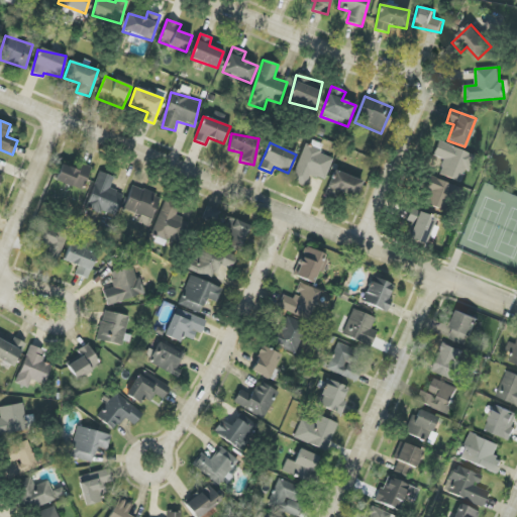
[(438,176),(460,182),(464,171),(468,172),(474,153),(437,142),(433,157),(443,160),(438,176)]
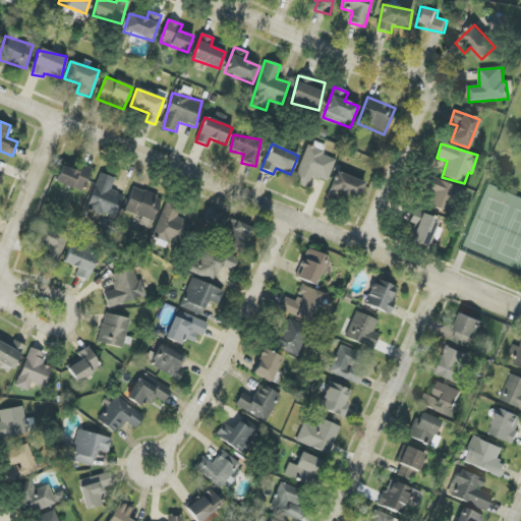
[(335,160),(323,156),(325,152),(306,146),(294,183),(307,187),(311,176),(328,182),(335,160)]
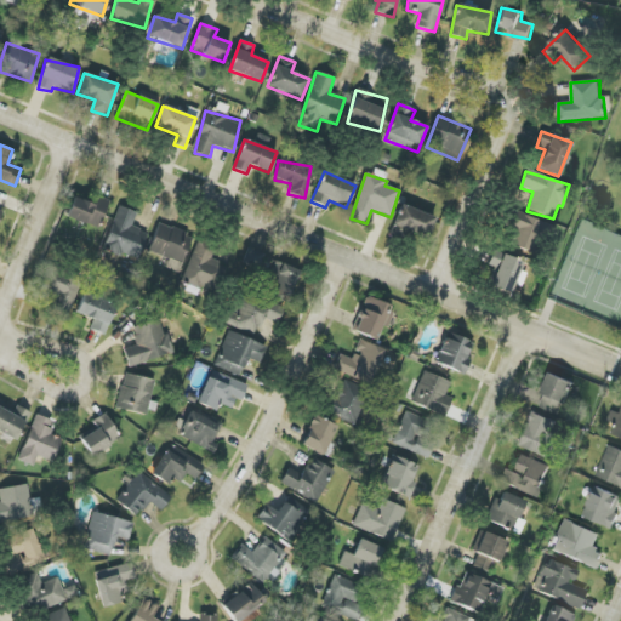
[(100,228),(108,200),(97,197),(95,204),(73,198),(66,217),(100,228)]
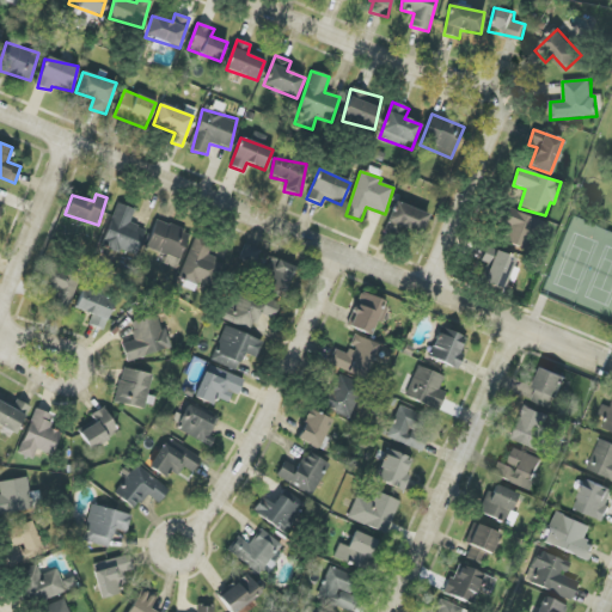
[(102,245),(135,258),(146,230),(129,224),(135,209),(117,203),(102,245)]
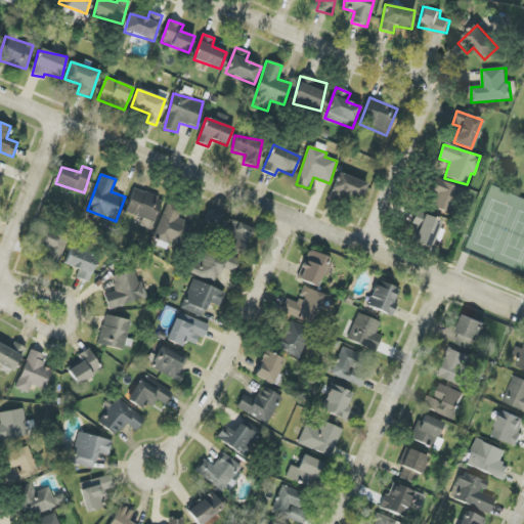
[(331,199),(340,201),(342,195),(361,201),(366,182),(338,174),(331,199)]
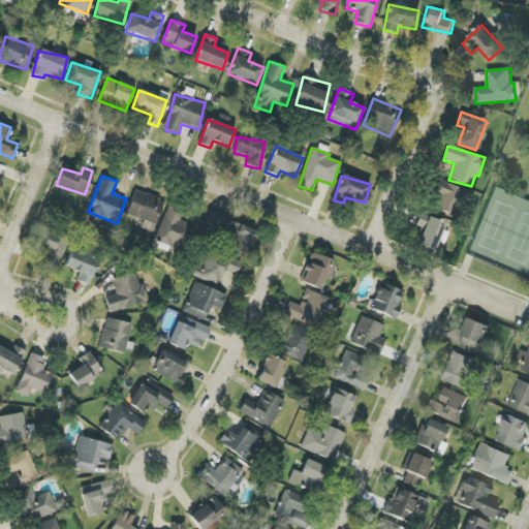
[(434,208),(454,217),(465,191),(445,183),(434,208)]
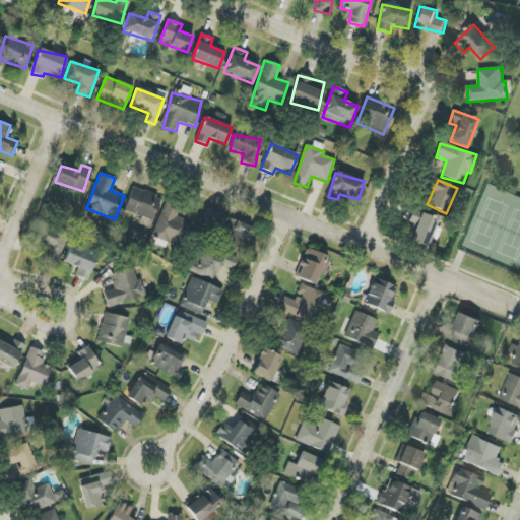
[(125,211),(153,220),(160,196),(132,187),(125,211)]
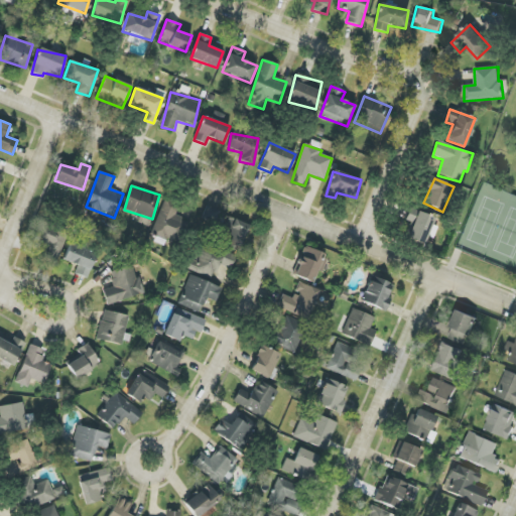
[(179,242),(184,219),(174,217),(177,204),(161,201),(152,236),(179,242)]
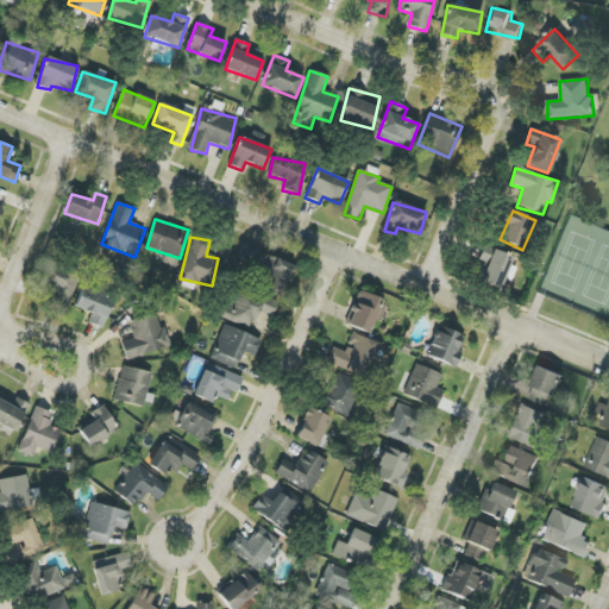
[(259,250),(244,243),(237,258),(252,265),(259,250)]
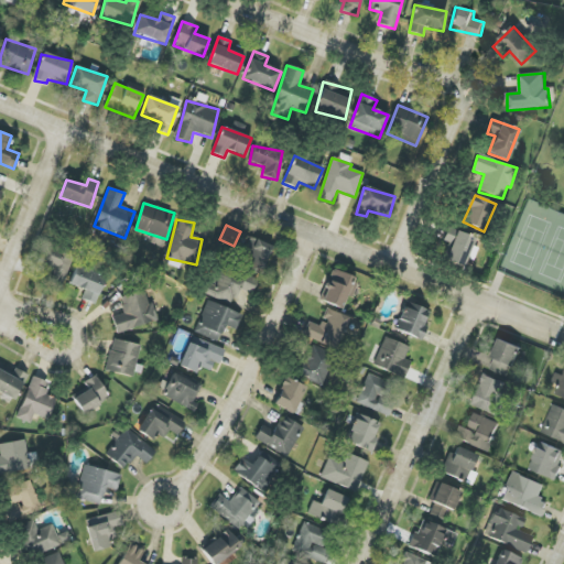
[(443,241),(452,243),(445,261),(464,268),(467,257),(474,259),(477,248),(472,247),(475,237),(447,228),(443,241)]
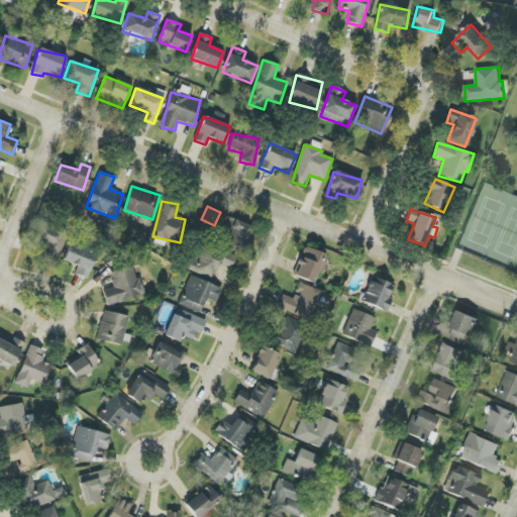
[(249,225),(228,218),(218,246),(200,240),(194,261),(189,259),(185,269),(214,279),(218,265),(231,270),(237,253),(239,254),(249,225)]
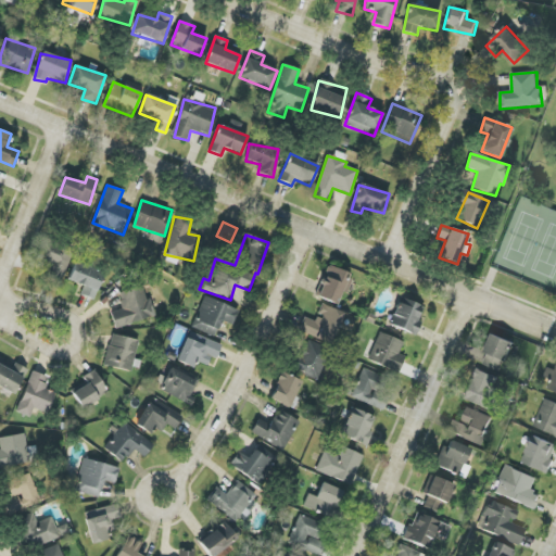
[(50,265),(47,279),(64,283),(73,244),(46,239),(41,263),(50,265)]
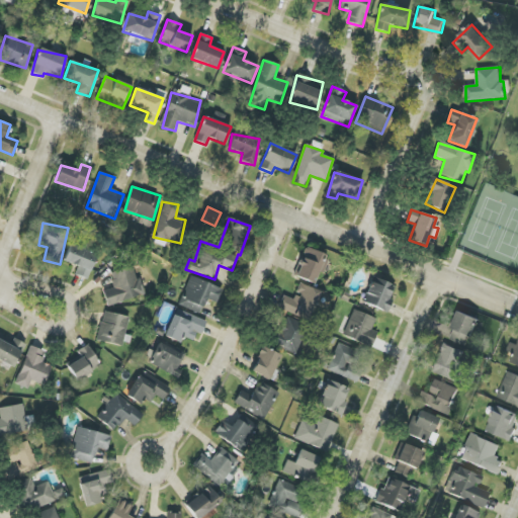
[(86,279),(96,255),(70,244),(63,261),(78,267),(75,274),(86,279)]
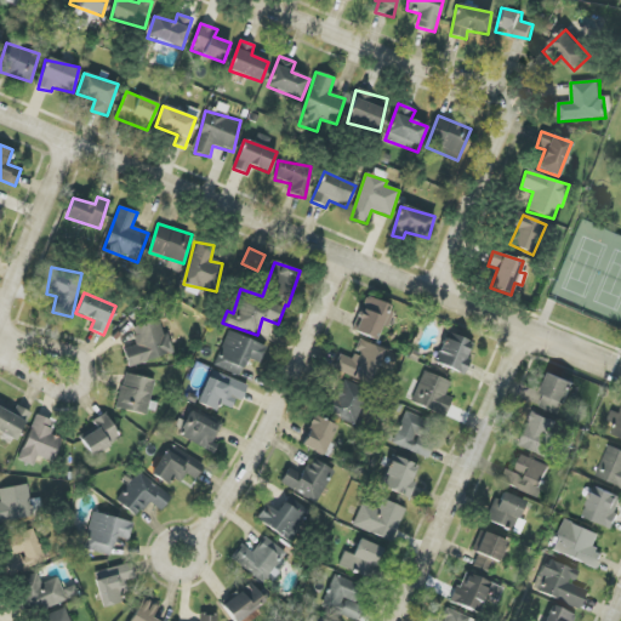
[(375,341),(381,326),(387,329),(396,309),(365,297),(352,332),(375,341)]
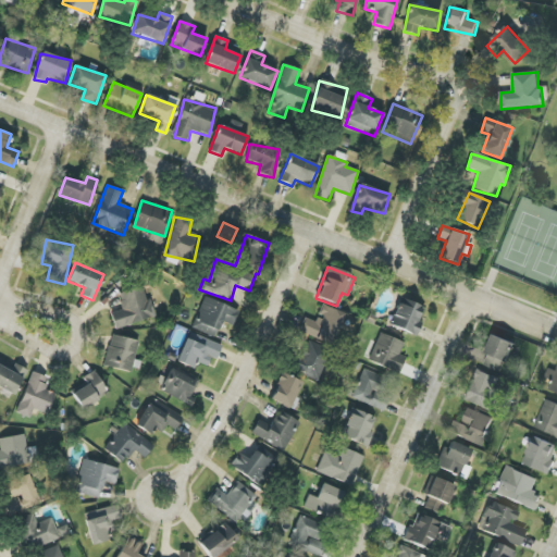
[(144,286),(118,295),(123,310),(110,313),(115,330),(155,317),(144,286)]
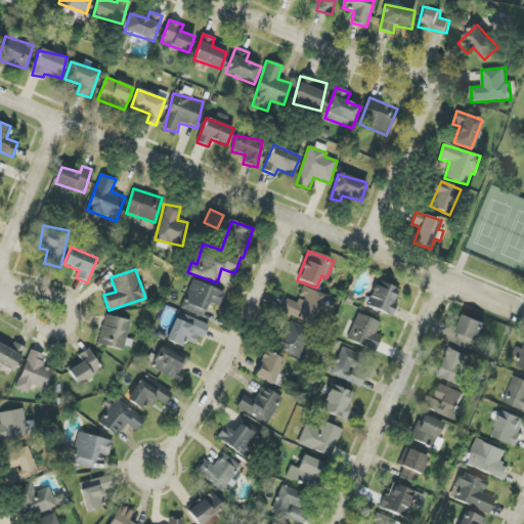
[(219,307),(225,293),(192,279),(180,309),(203,318),(209,302),(219,307)]
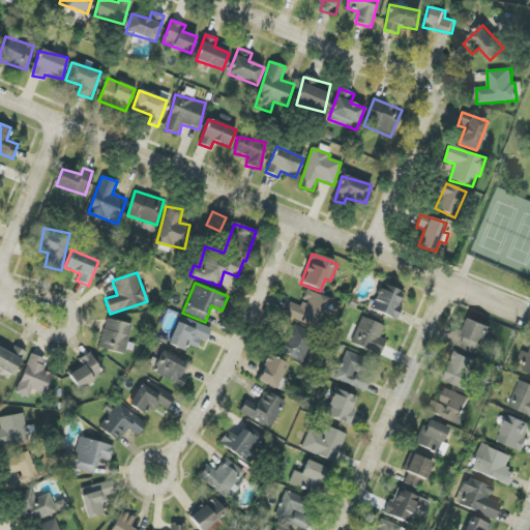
[(406,294),(382,284),(371,308),(394,320),(406,294)]
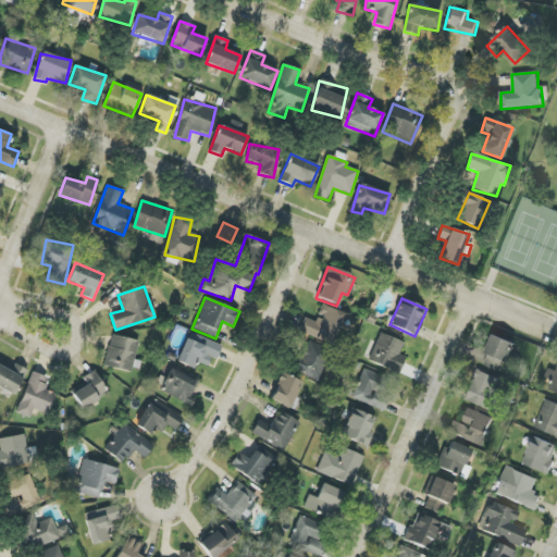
[(305,318),(299,332),(331,346),(344,313),(322,305),(318,314),(319,316),(317,323),(305,318)]
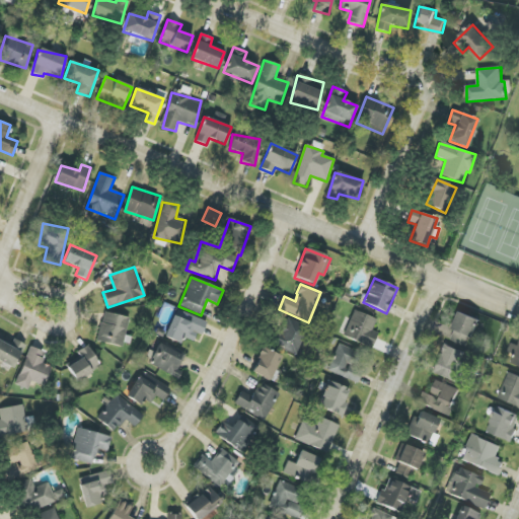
[(197,332),(203,335),(207,320),(173,310),(166,339),(181,343),(183,338),(194,341),(197,332)]
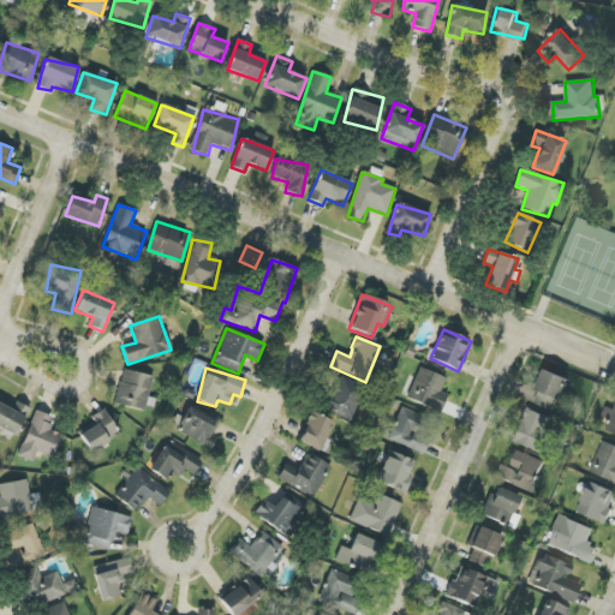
[(441,392),(446,378),(419,368),(407,399),(441,412),(449,395),(441,392)]
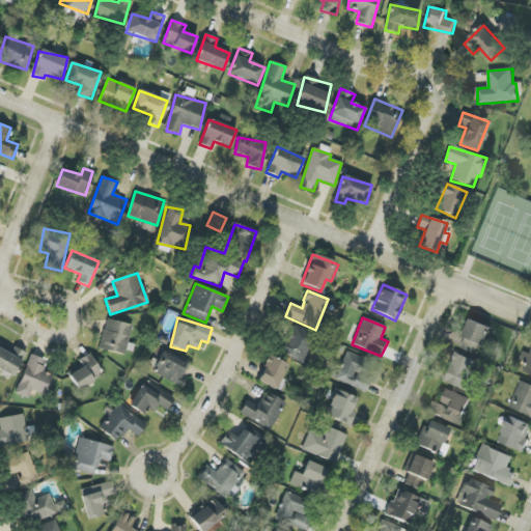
[(133,326),(106,319),(100,350),(126,355),(133,326)]
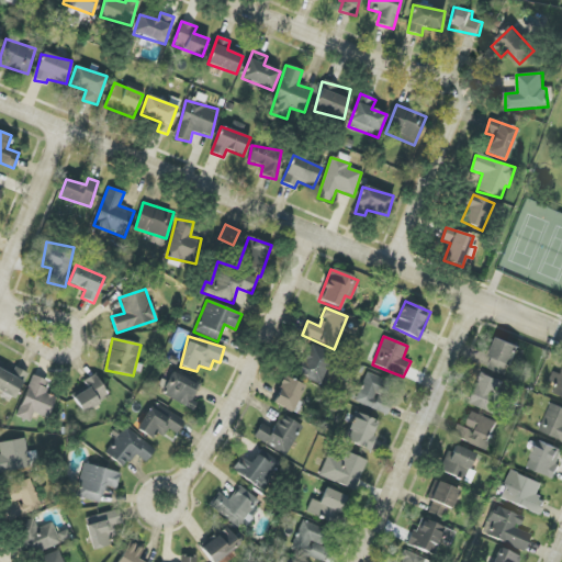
[(486,369),(508,377),(519,347),(498,339),(486,369)]
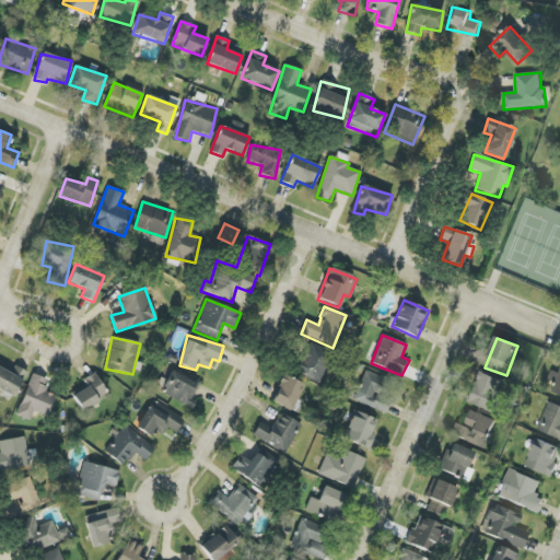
[(331,352),(308,342),(298,373),(321,382),(331,352)]
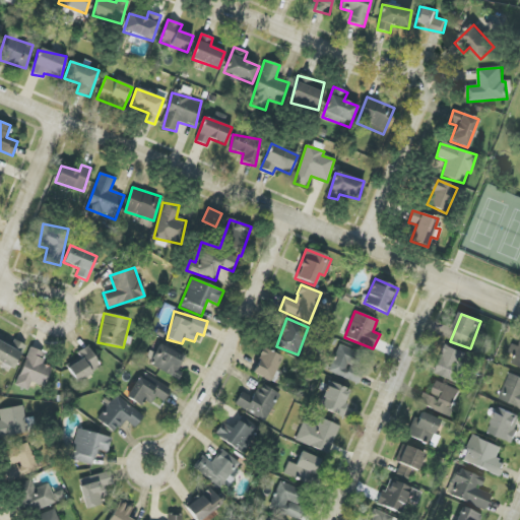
[(10,346),(0,341),(0,362),(14,369),(25,345),(13,339),(10,346)]
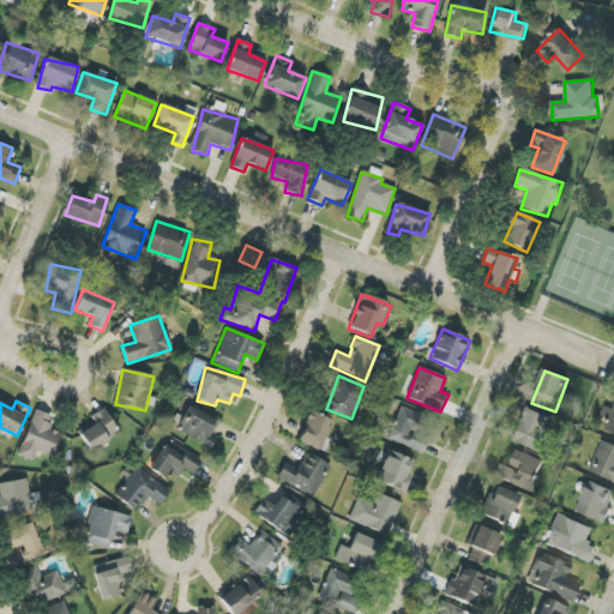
[(176,429),(208,446),(221,422),(188,407),(176,429)]
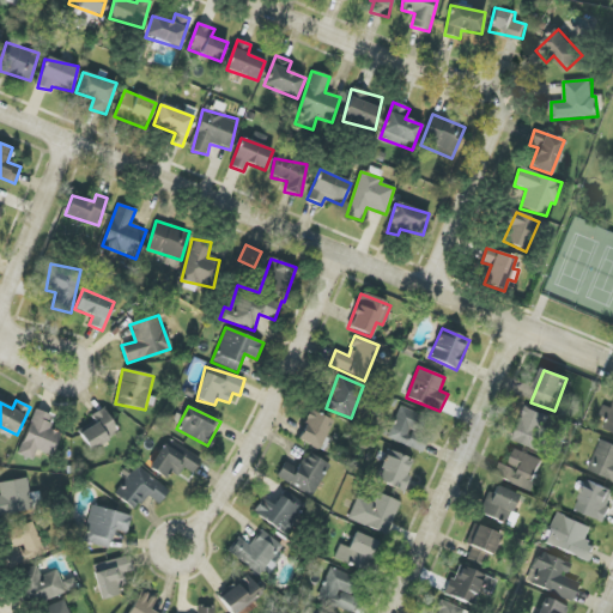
[(612,432),(612,406),(612,408),(605,406),(600,417),(610,420),(605,430),(612,432)]
